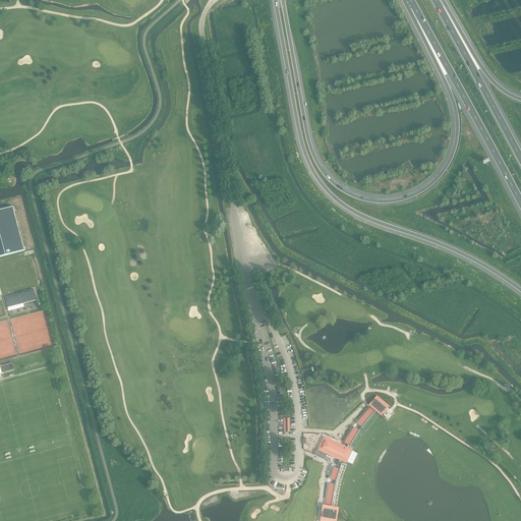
[(0,256),(24,250),(22,245),(21,241),(20,236),(19,231),(17,226),(16,221),(15,217),(13,212),(12,207),(0,210),(0,256)]
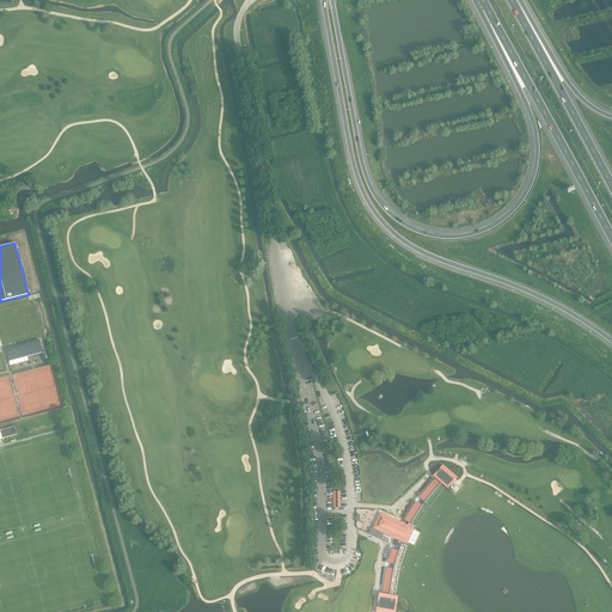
[(43,353),(42,353),(40,341),(40,340),(5,349),(8,361),(8,362),(43,353)]
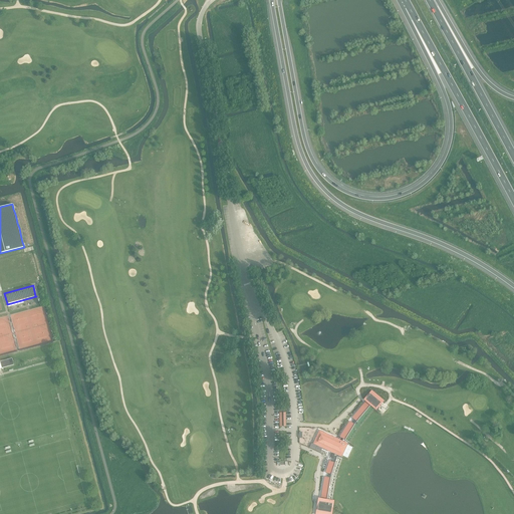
[(12,358),(0,361),(2,368),(14,365),(12,358)]
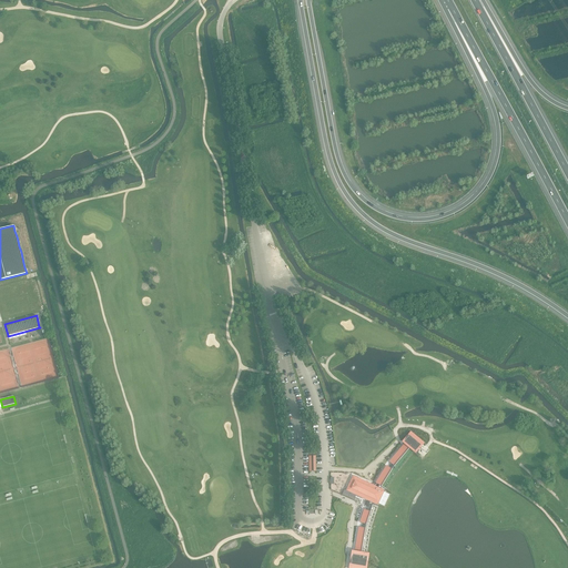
[(405,444),(389,463),(394,466),(409,448),(414,452),(415,454),(424,444),(411,433),(403,443),(405,444)]
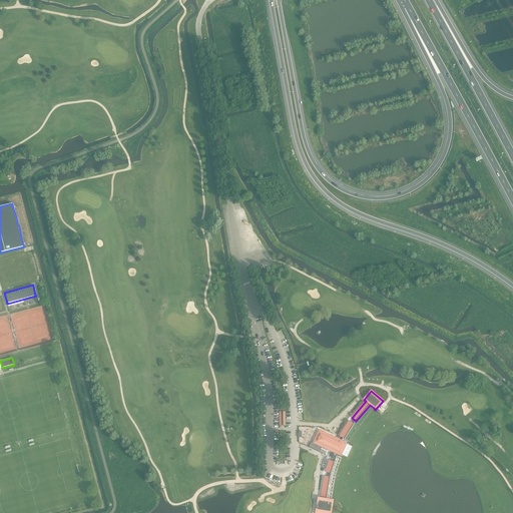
[(360,424),(374,408),(370,405),(356,421),(354,424),(344,440),(348,442),(349,442),(358,427),(360,424)]
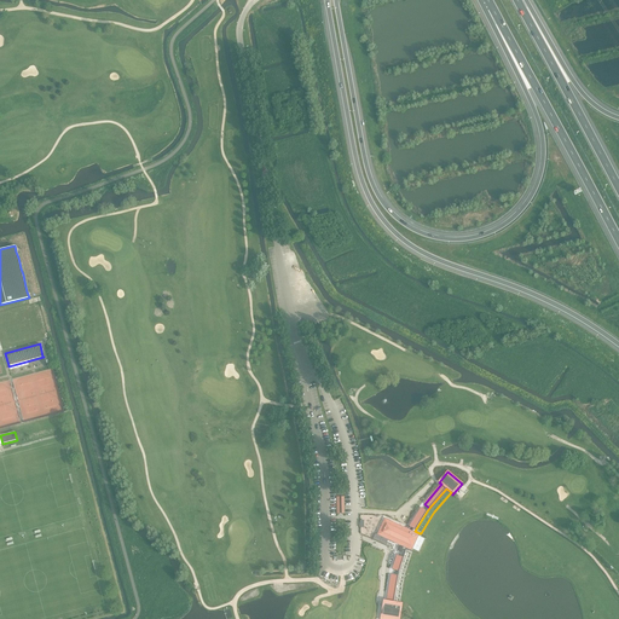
[(386,520),(379,534),(409,548),(408,551),(411,553),(412,549),(418,553),(424,539),(418,536),(420,533),(415,531),(427,512),(422,508),(410,527),(414,528),(411,533),(386,520)]
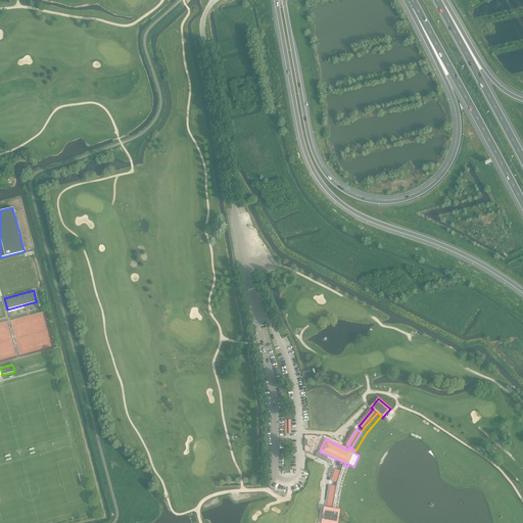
[(344,466),(342,465),(341,471),(337,483),(336,486),(333,508),(332,508),(332,509),(337,510),(341,487),(342,484),(347,467),(344,466)]
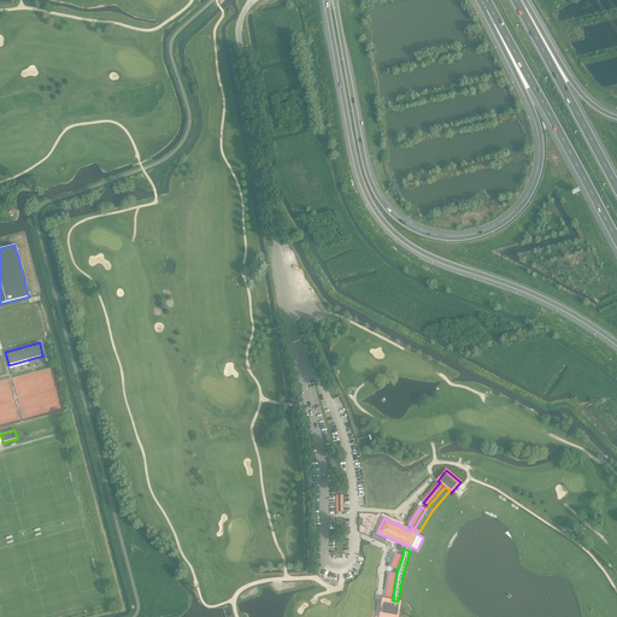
[(397,554),(392,568),(398,570),(403,556),(397,554)]
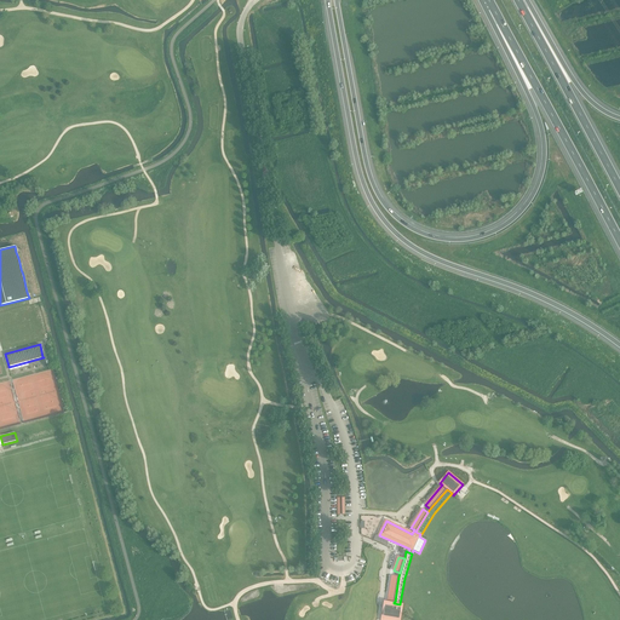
[(392,575),(388,601),(394,602),(395,602),(399,577),(392,575)]
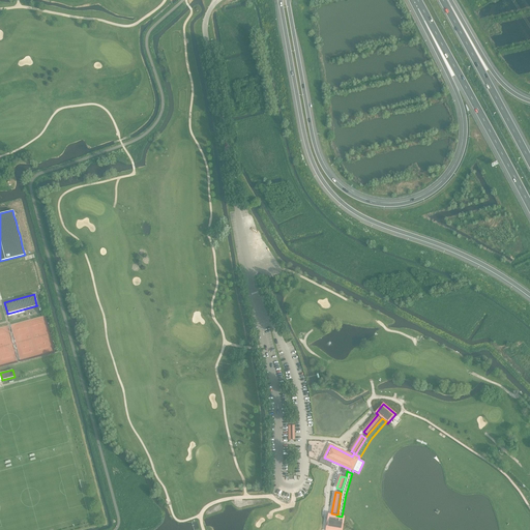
[(328,514),(326,529),(342,529),(344,517),(342,517),(336,516),(328,514)]
